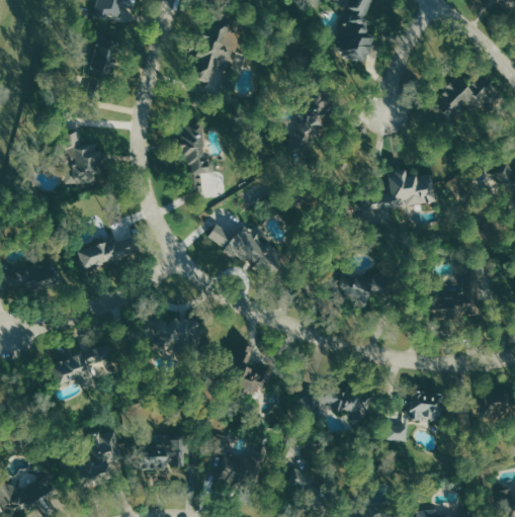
[(96,0),(91,17),(106,22),(108,16),(118,19),(121,8),(129,11),(132,0),(96,0)]
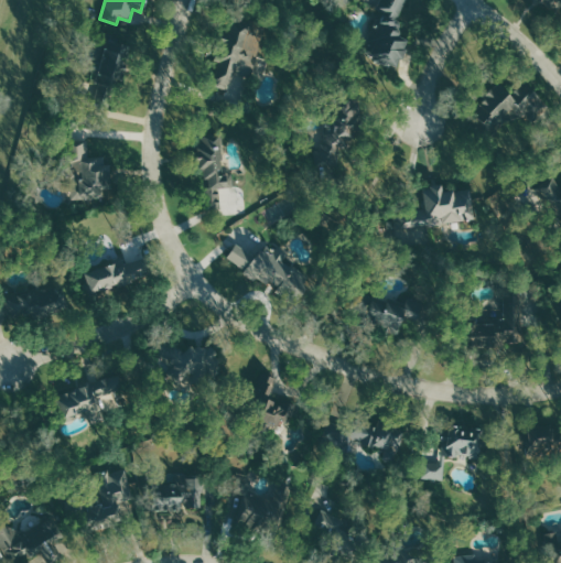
[(405,0),(379,0),(376,9),(380,10),(363,55),(397,68),(408,41),(397,35),(402,22),(397,21),(405,0)]
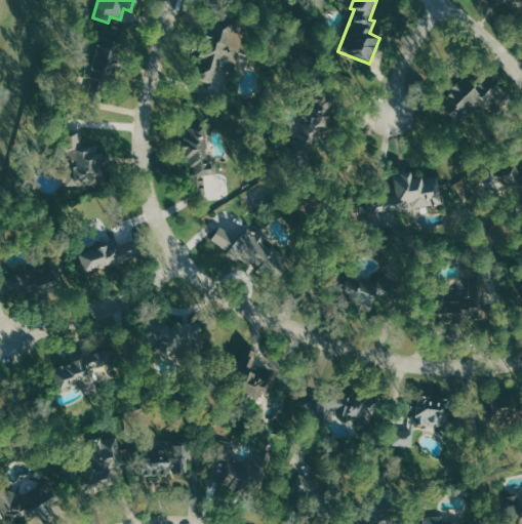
[(521,0),(497,0),(513,15),(521,5),(521,0)]
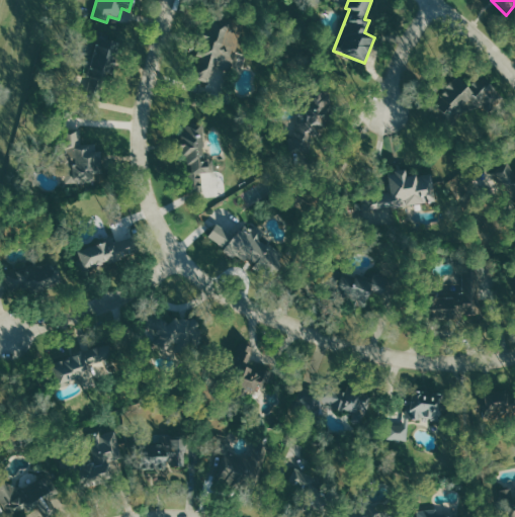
[(209,83),(212,69),(242,74),(245,55),(239,54),(243,29),(218,25),(216,36),(202,34),(193,80),(209,83)]
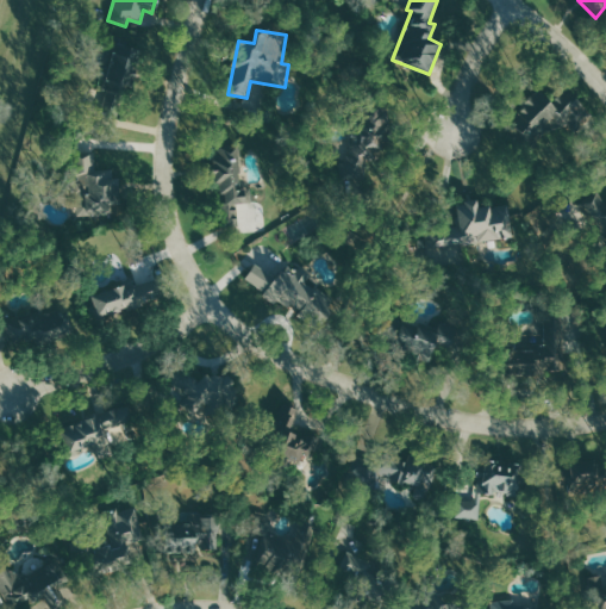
[(137,50),(127,48),(125,56),(111,53),(101,88),(105,89),(100,111),(116,116),(122,95),(125,97),(137,50)]
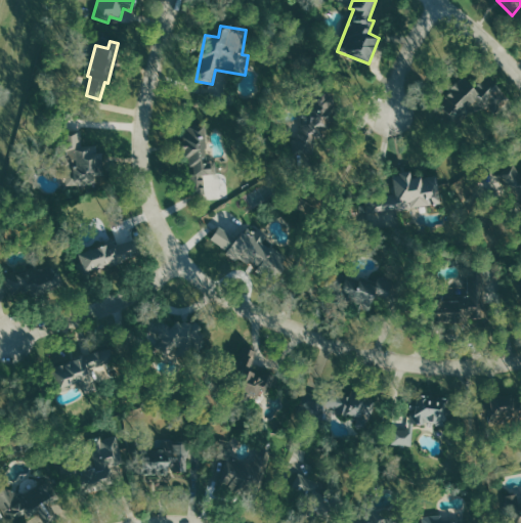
[(473,87),(460,76),(435,105),(460,126),(478,104),(491,117),(508,97),(482,76),(473,87)]
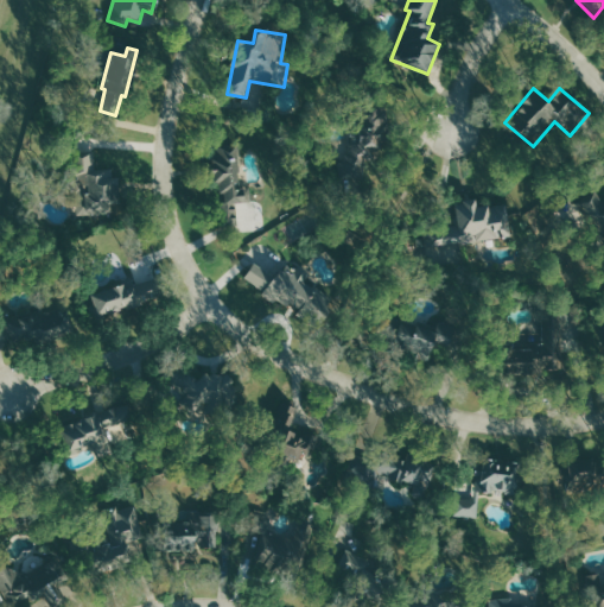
[(211,183),(218,182),(221,207),(245,204),(243,189),(239,189),(235,150),(245,149),(245,141),(207,145),(211,183)]
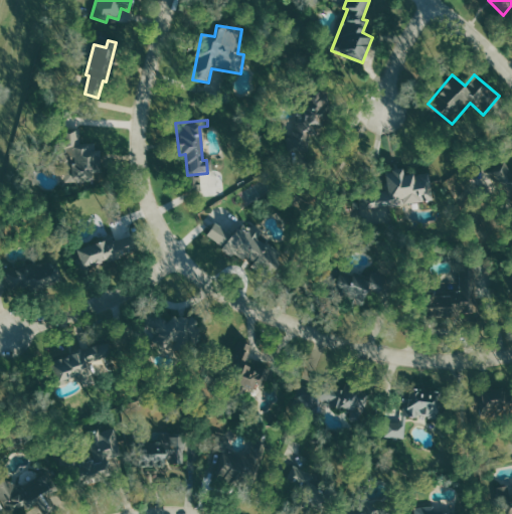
[(63,184),(100,181),(97,144),(79,145),(78,132),(59,133),(63,184)]
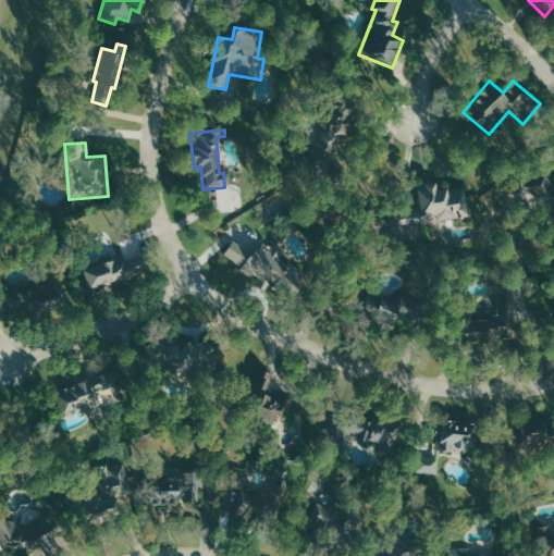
[(527,199),(553,213),(553,181),(553,182),(540,174),(527,199)]
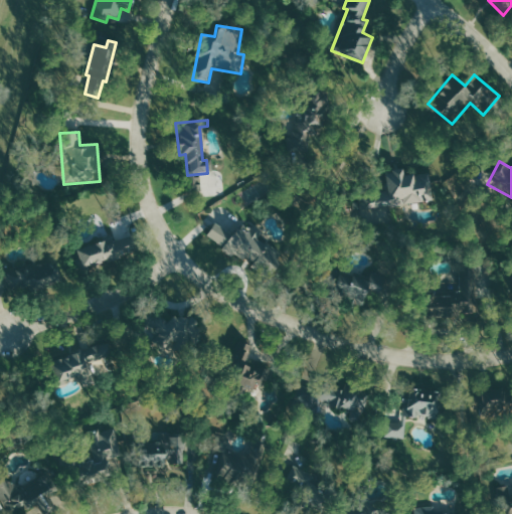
[(432,201),(431,182),(413,183),(412,174),(403,175),(402,169),(384,171),(386,191),(355,194),(357,208),(349,209),(351,225),(392,221),(391,214),(401,213),(400,204),(432,201)]
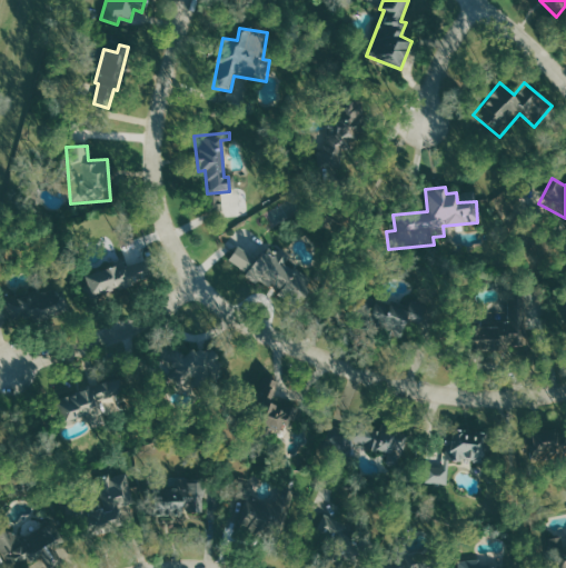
[(235,248),(227,261),(246,273),(244,277),(267,291),(270,286),(291,299),(308,272),(266,246),(257,261),(235,248)]
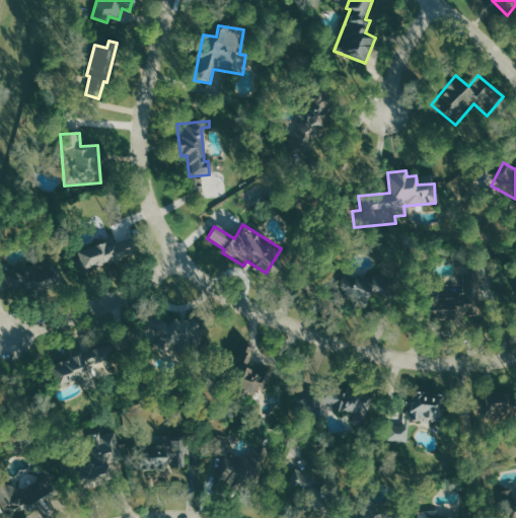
[(76,250),(82,271),(132,256),(127,240),(113,244),(111,240),(76,250)]
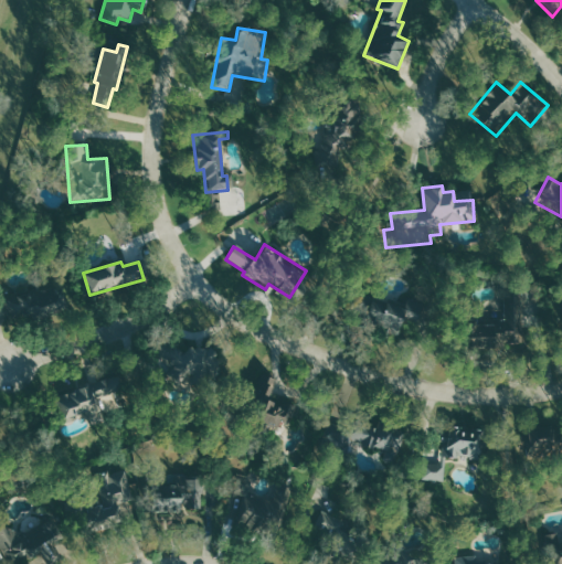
[(13,288),(14,295),(4,297),(8,322),(66,314),(62,289),(54,291),(52,282),(13,288)]
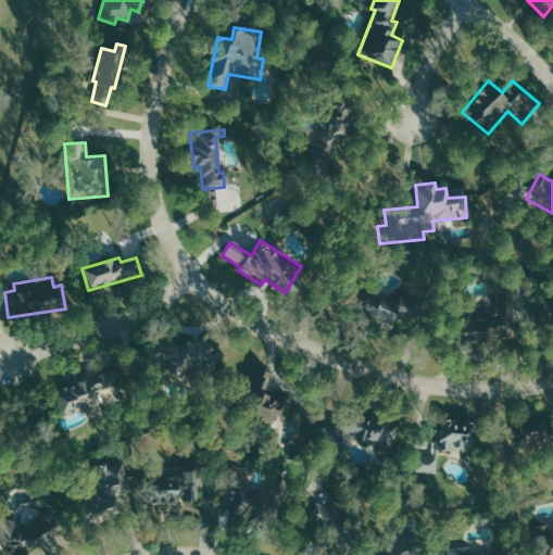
[(456,315),(455,339),(469,339),(469,335),(512,335),(512,292),(495,291),(494,308),(465,308),(465,316),(456,315)]
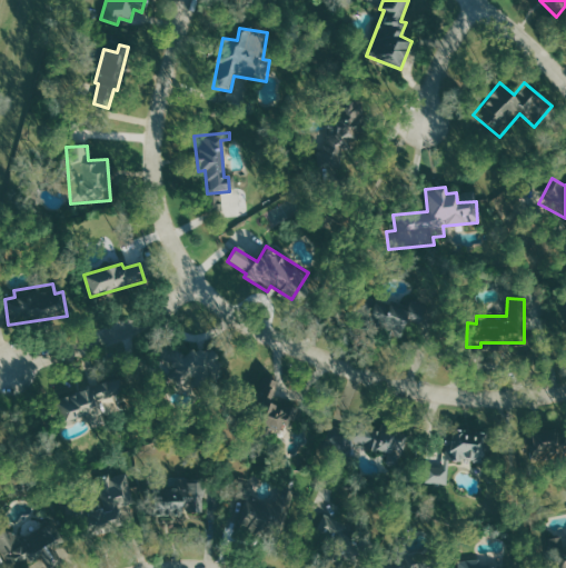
[(370,300),(367,331),(407,337),(408,327),(425,329),(427,308),(370,300)]
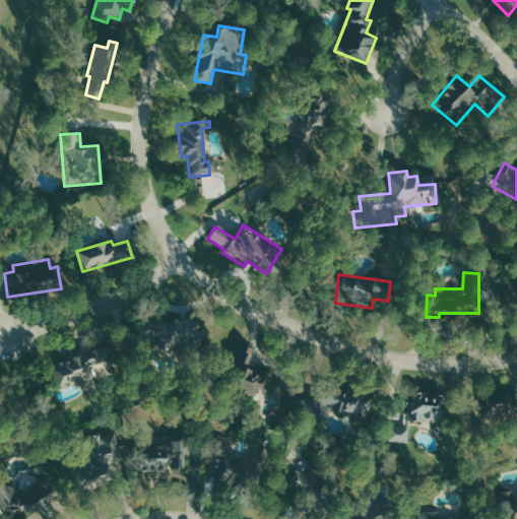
[(56,389),(92,377),(92,374),(115,367),(107,342),(80,351),(79,347),(62,352),(65,362),(48,367),(56,389)]
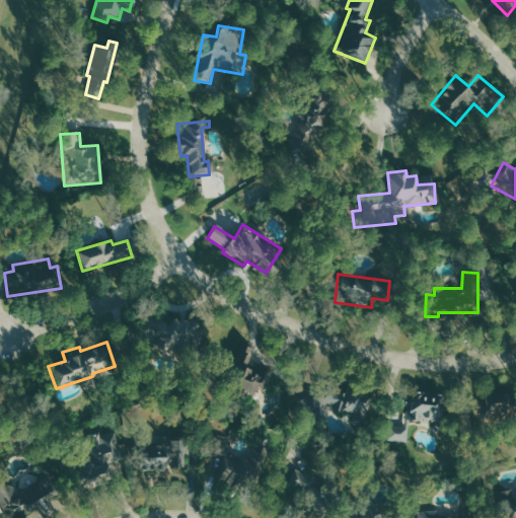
[(265,372),(246,365),(252,349),(245,346),(228,389),(253,399),(265,372)]
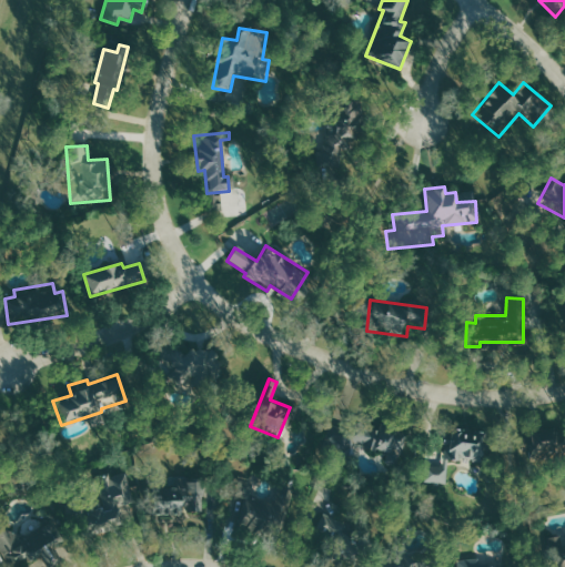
[(333,417),(323,452),(347,458),(350,451),(397,465),(405,439),(333,417)]
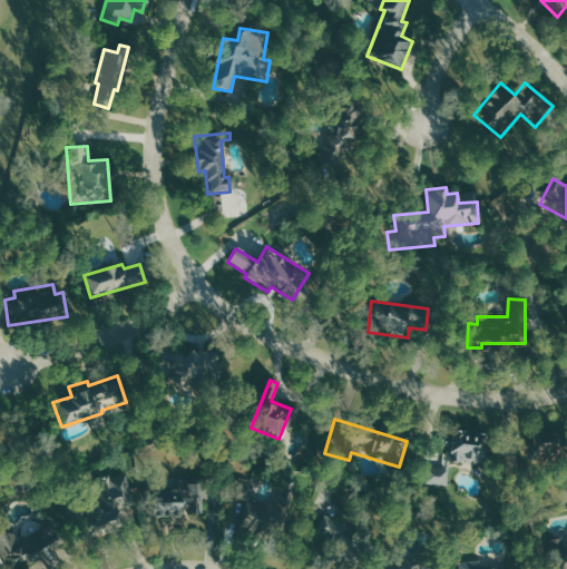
[(530,462),(565,457),(560,429),(526,435),(530,462)]
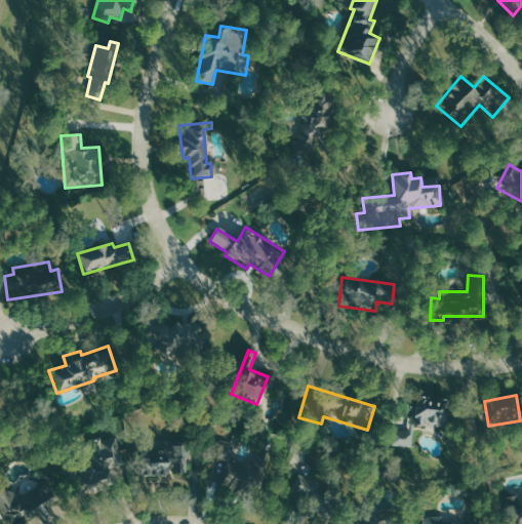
[(414,425),(446,427),(447,402),(428,401),(428,397),(416,396),(414,425)]
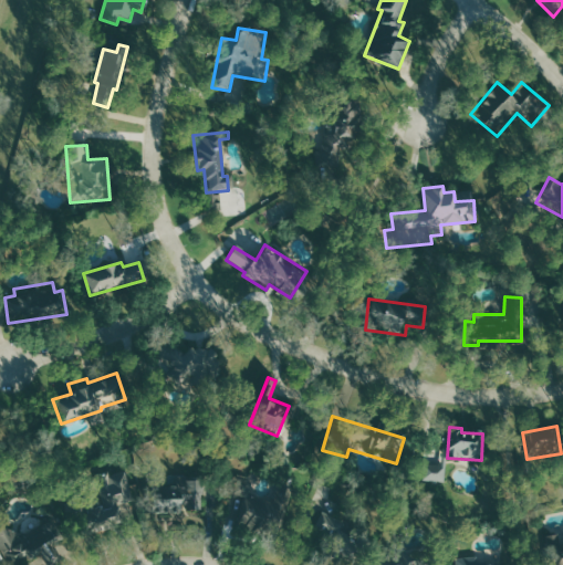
[(444,482),(444,466),(423,464),(421,481),(444,482)]
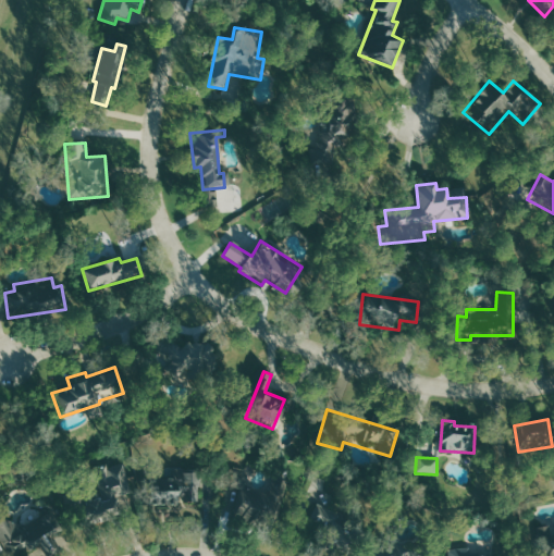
[(114,497),(136,490),(132,474),(126,477),(122,464),(107,469),(105,464),(89,468),(103,507),(115,503),(114,497)]
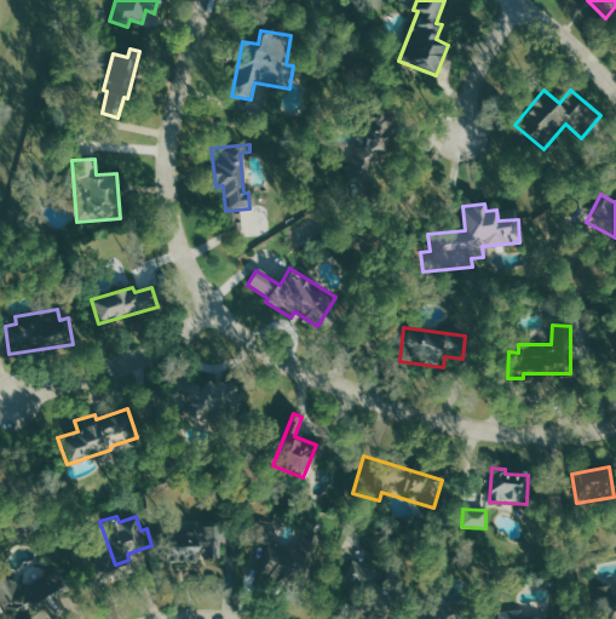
[(252,543),(268,545),(263,575),(306,584),(314,543),(300,540),(299,550),(271,545),(275,526),(255,521),(252,543)]
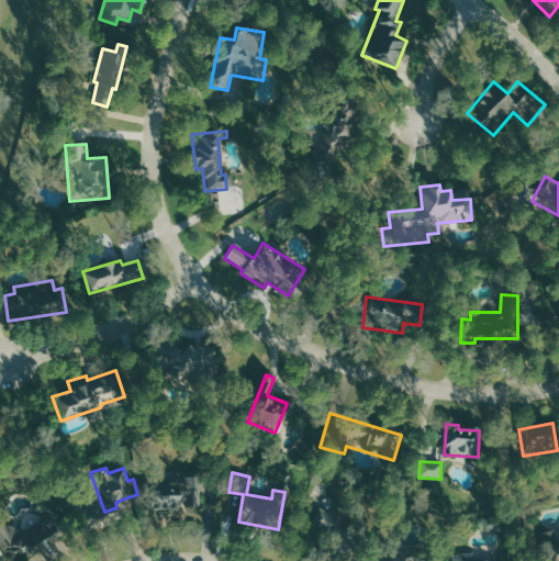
[(200,473),(176,473),(177,483),(156,483),(156,495),(151,496),(151,511),(180,509),(180,507),(201,506),(200,473)]
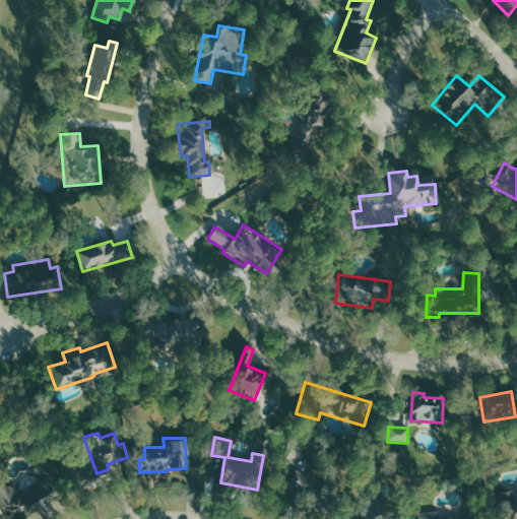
[(309,513),(320,515),(325,479),(287,473),(284,493),(311,497),(309,513)]
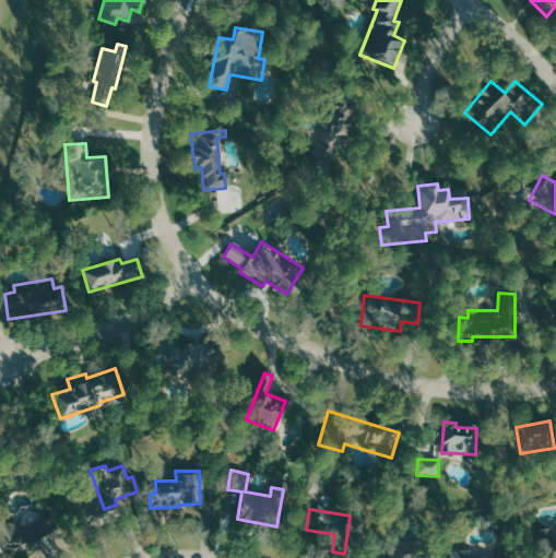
[(47,557),(47,551),(40,551),(34,545),(55,527),(54,520),(45,510),(25,527),(13,529),(3,518),(0,518),(0,557),(47,557)]
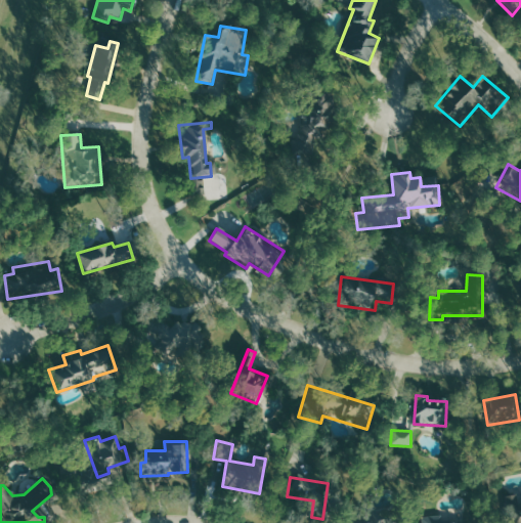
[(520,522),(520,492),(506,496),(511,522),(520,522)]
